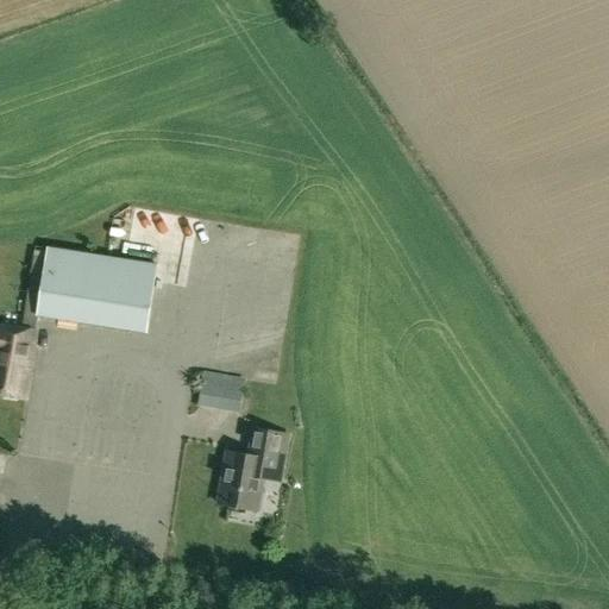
[(140,220),(125,227),(135,246),(150,238),(140,220)]
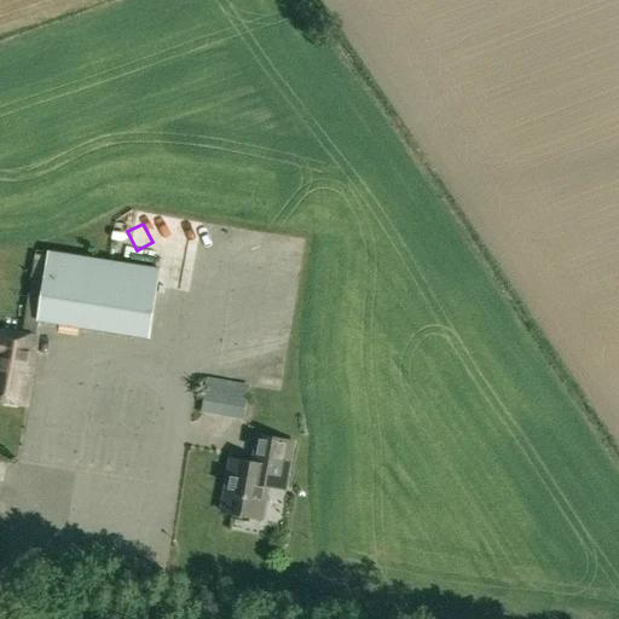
[(38,323),(150,340),(161,268),(48,252),(38,323)]
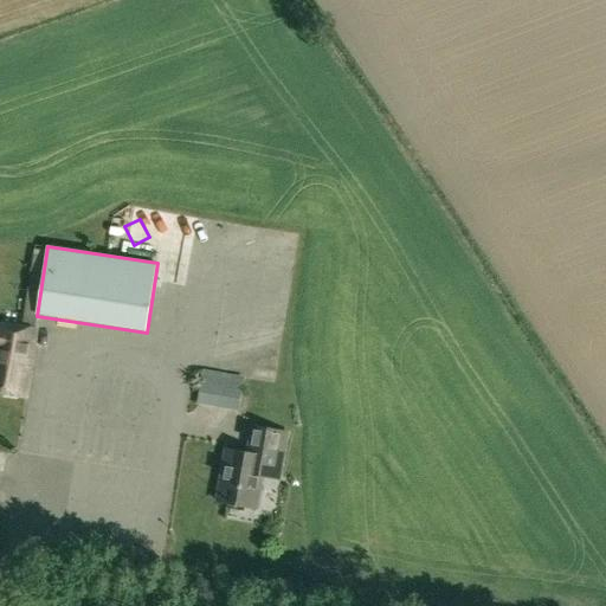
[(0,324),(0,393),(27,398),(37,330),(0,324)]
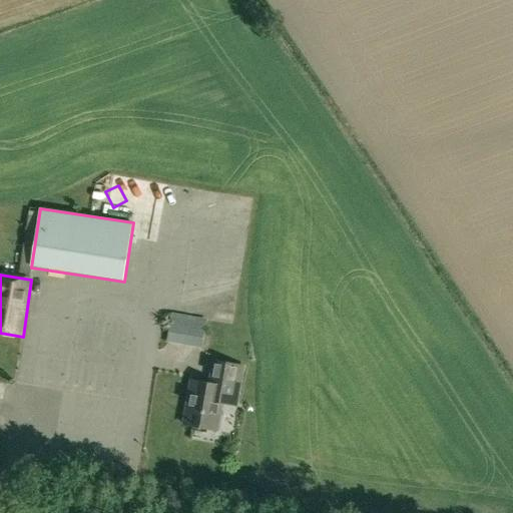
[(171,313),(167,340),(167,343),(202,349),(207,320),(171,313)]
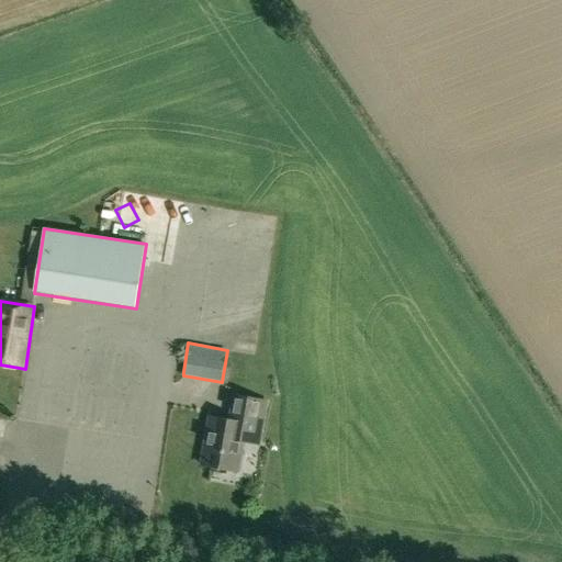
[(203,467),(238,472),(243,442),(259,445),(267,403),(235,397),(231,422),(211,418),(203,467)]
